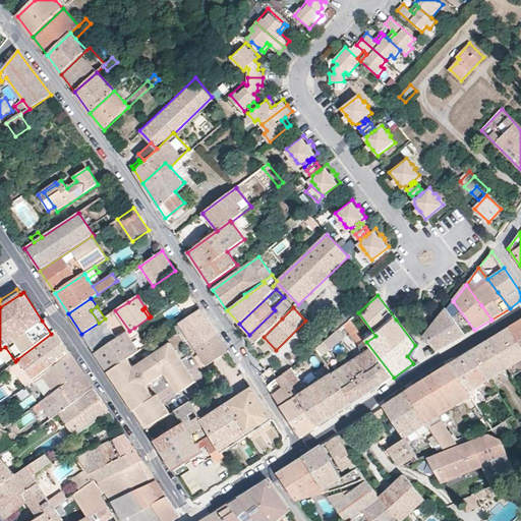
[(465,335),(447,308),(423,338),(437,351),(465,335)]
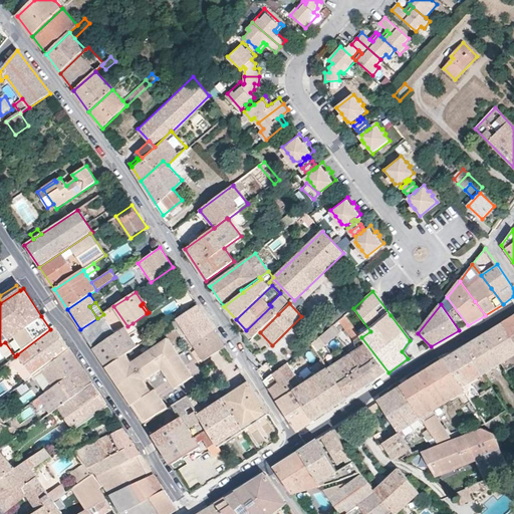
[(225,346),(198,305),(172,322),(175,327),(180,324),(204,360),(225,346)]
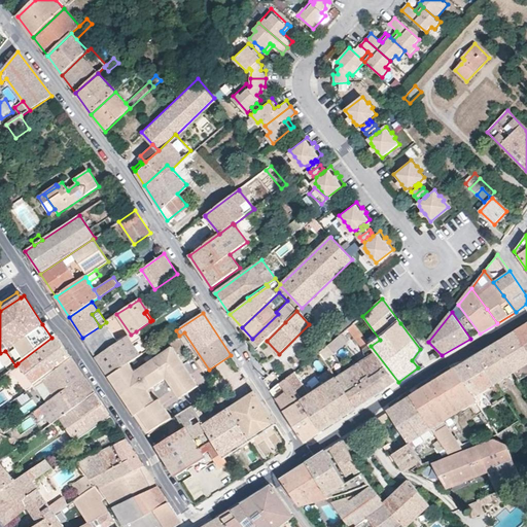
[(285,322),(278,314),(252,339),(260,347),(267,341),(285,322)]
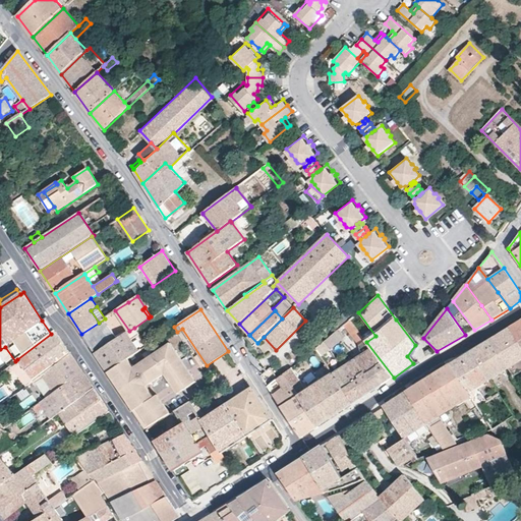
[(117,339),(109,327),(113,324),(108,316),(105,319),(99,323),(81,334),(95,354),(117,339)]
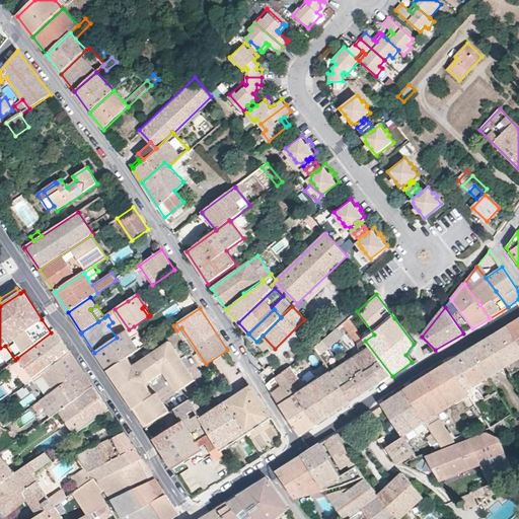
[(55,329),(47,316),(42,319),(51,332),(55,329)]
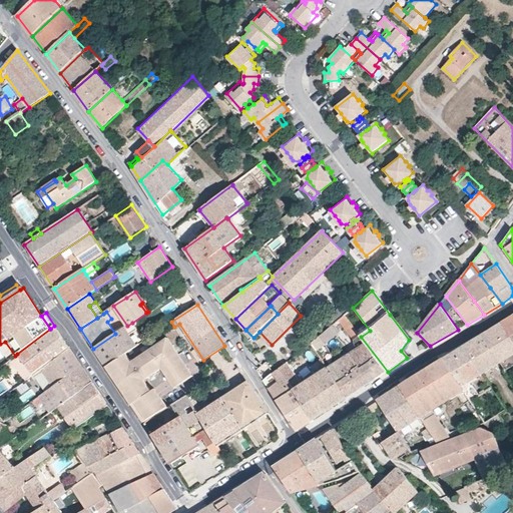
[(388,372),(361,337),(345,315),(338,320),(353,340),(359,348),(338,362),(358,391),(388,372)]
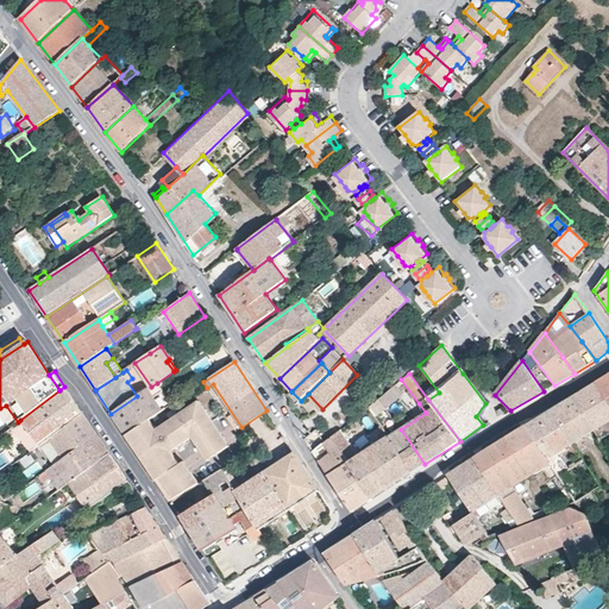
[(608,375),(596,383),(608,403),(608,375)]
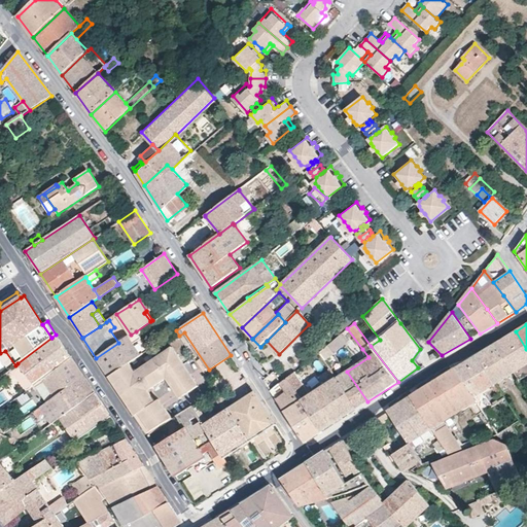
[(141,339),(136,331),(131,335),(118,343),(96,358),(109,377),(129,363),(140,355),(133,344),(141,339)]
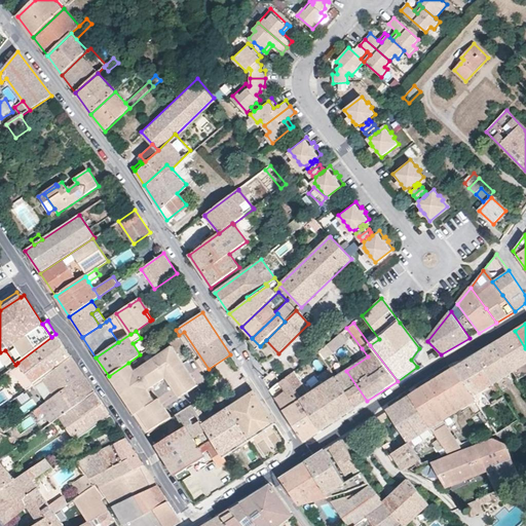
[(525,364),(525,348),(515,331),(494,344),(513,373),(525,364)]
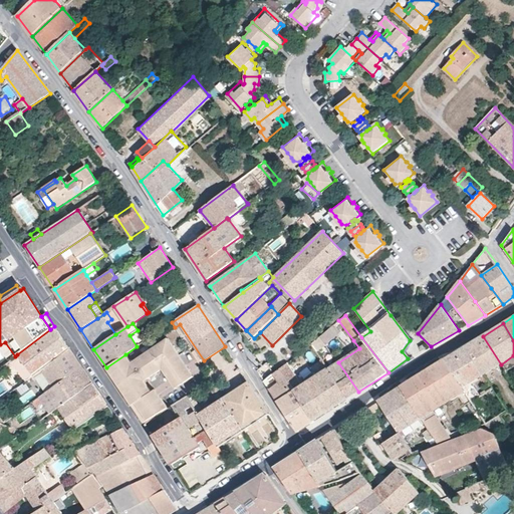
[(325,344),(340,332),(334,324),(319,336),(325,344)]
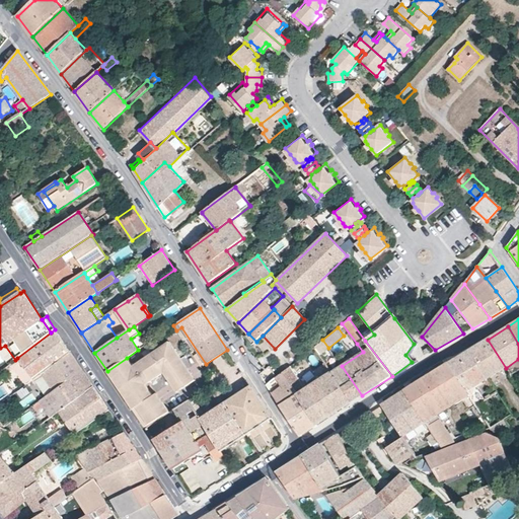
[(71,353),(55,329),(51,332),(17,358),(34,380),(43,374),(71,353)]
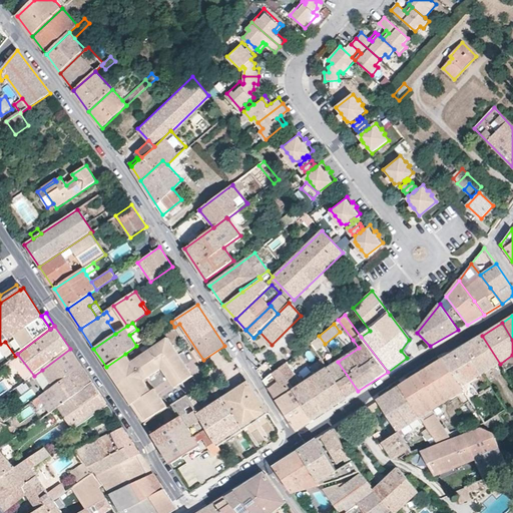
[(253,338),(245,330),(241,333),(249,341),(253,338)]
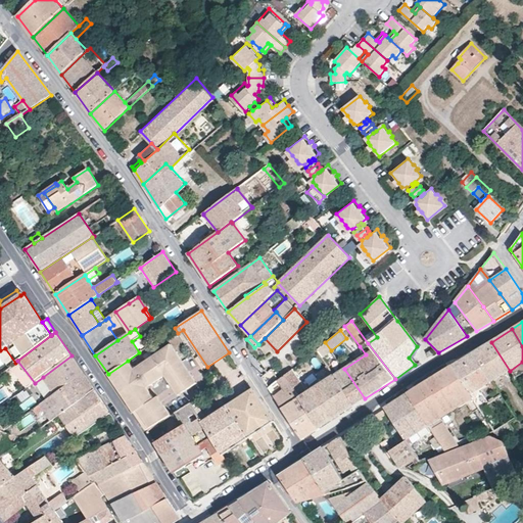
[(331,350),(325,342),(316,350),(322,359),(327,354),(326,354),(331,350)]
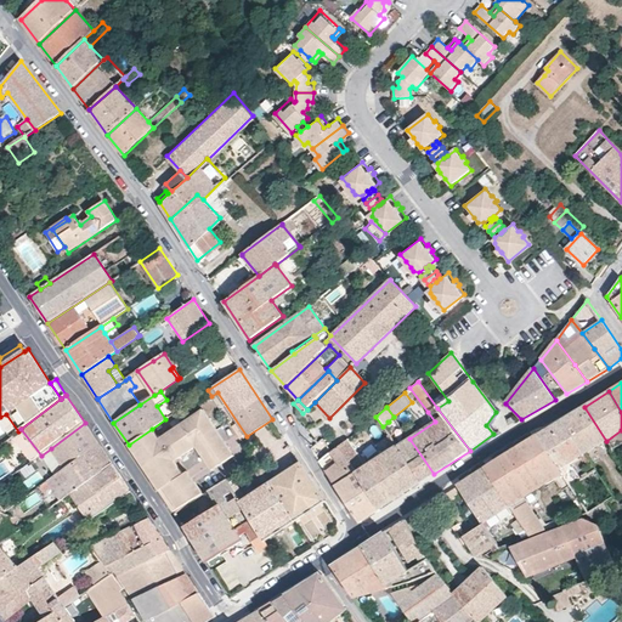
[(606,441),(584,407),(565,419),(586,453),(606,441)]
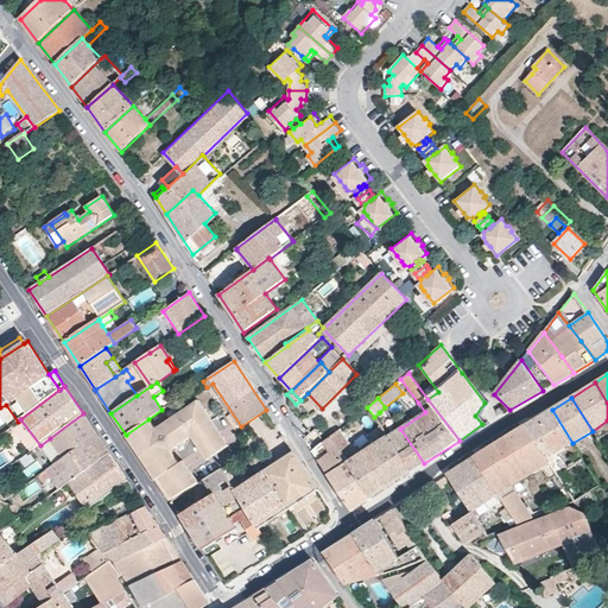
[(229,445),(198,400),(156,429),(149,419),(126,435),(170,500),(198,482),(184,461),(179,464),(171,451),(191,436),(208,460),(229,445)]
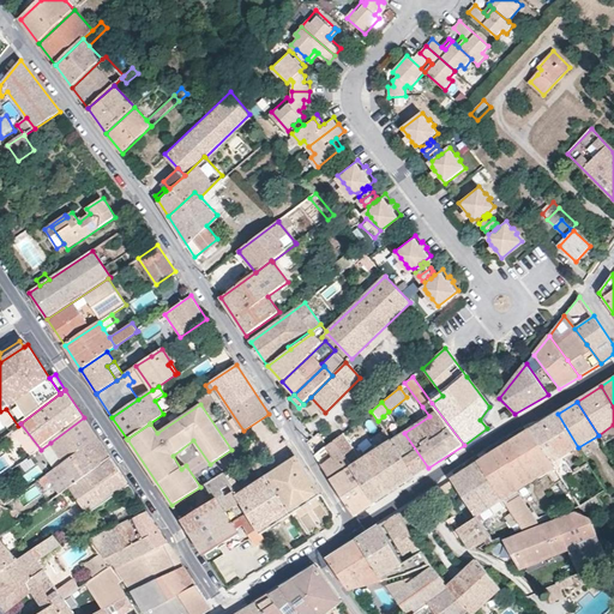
[(578,447),(558,414),(531,431),(552,463),(578,447)]
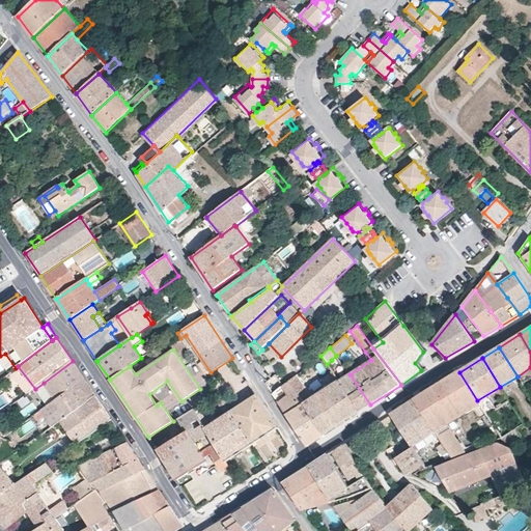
[(73,361),(44,383),(35,389),(32,390),(35,394),(46,386),(55,400),(85,380),(73,361)]
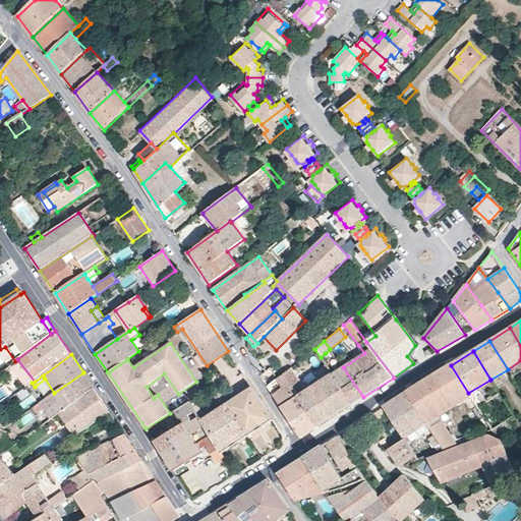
[(468,393),(451,365),(425,381),(406,393),(441,444),(445,449),(458,444),(440,417),(465,401),(471,397),(468,393)]
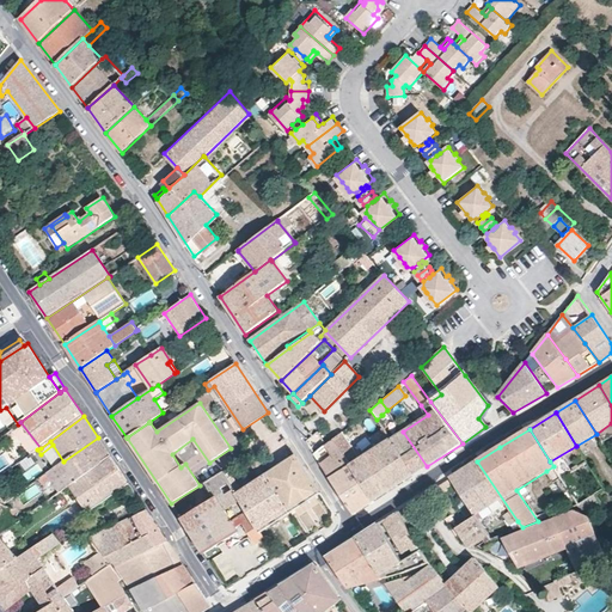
[(427,466),(403,432),(391,440),(414,475),(427,466)]
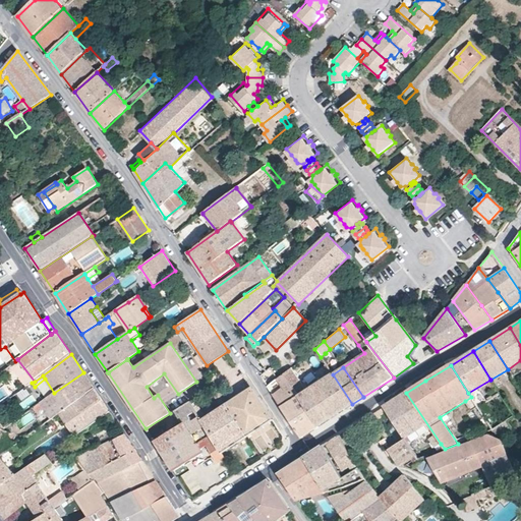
[(352,404),(333,374),(306,391),(291,368),(284,373),(319,426),(352,404)]
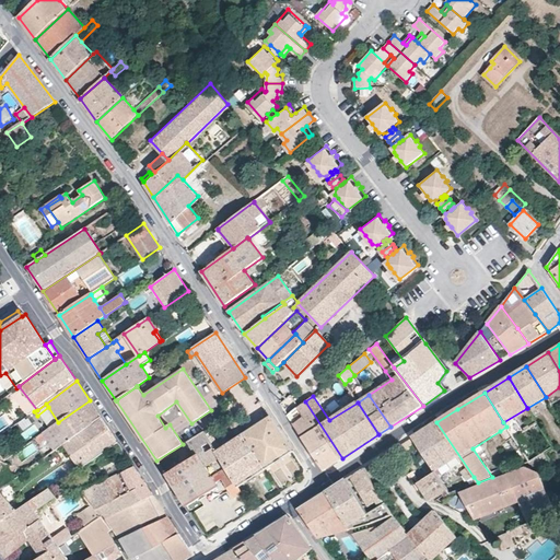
[(63,445),(102,418),(90,400),(58,422),(44,433),(47,438),(55,451),(63,445)]
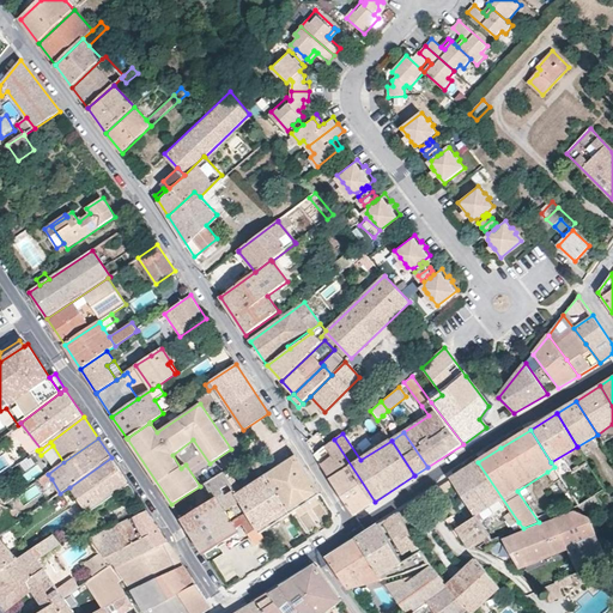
[(375,502),(334,439),(327,444),(314,455),(353,515),(375,502)]
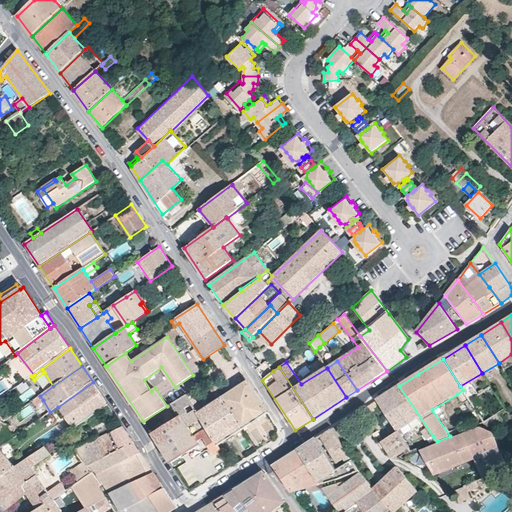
[(268,412),(244,375),(240,378),(244,383),(225,395),(222,398),(242,429),(268,412)]
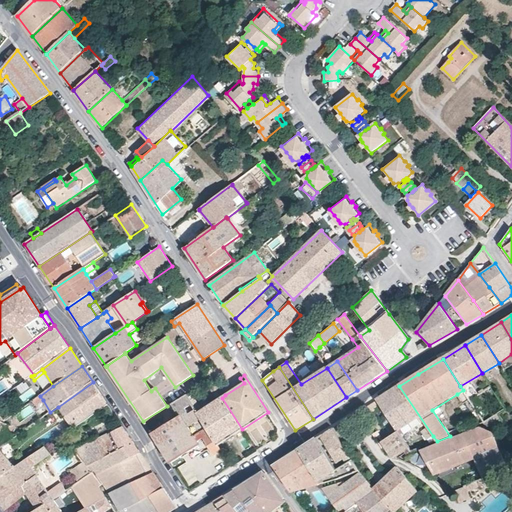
[(73,429),(108,405),(93,382),(58,407),(66,420),(73,429)]
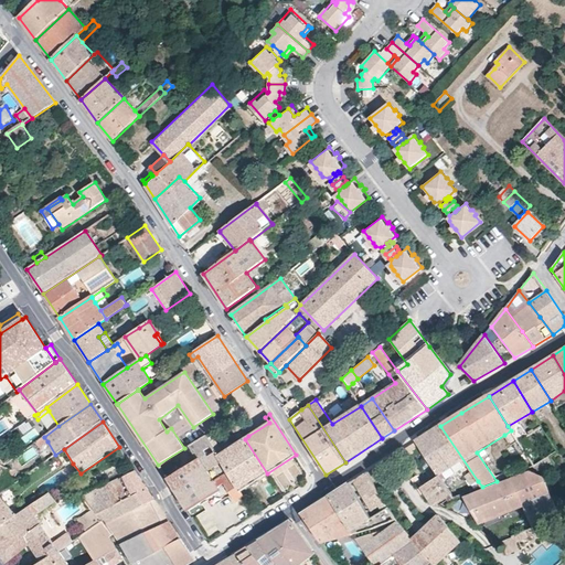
[(248,436),(240,422),(235,425),(245,439),(248,436)]
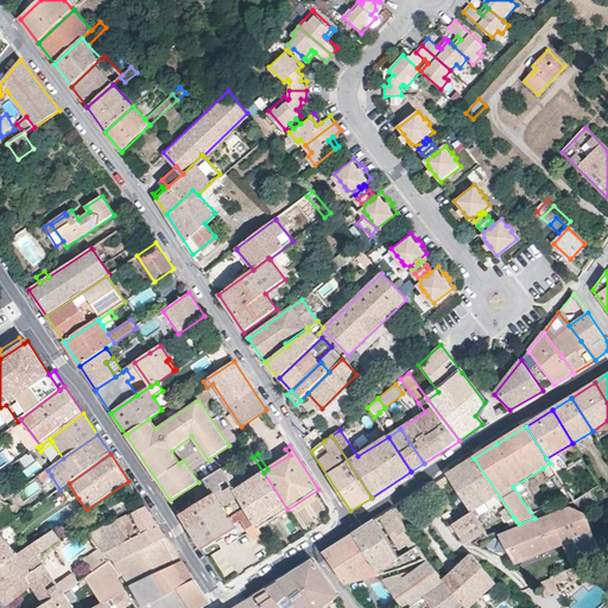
[(287,510),(264,473),(253,457),(249,461),(259,475),(240,488),(235,480),(230,482),(239,496),(249,513),(259,530),(287,510)]
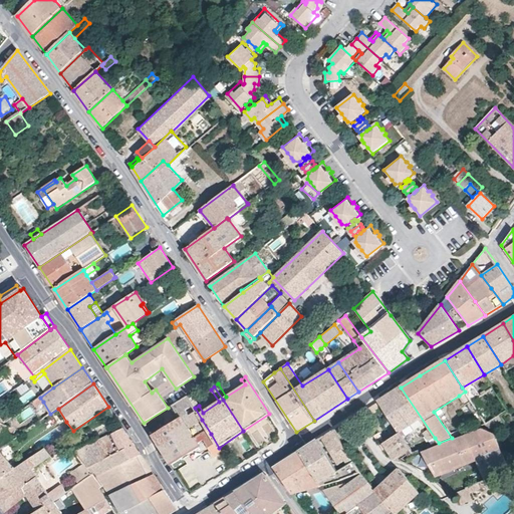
[(435,438),(401,388),(378,402),(381,407),(399,434),(400,434),(408,445),(424,434),(429,442),(435,438)]
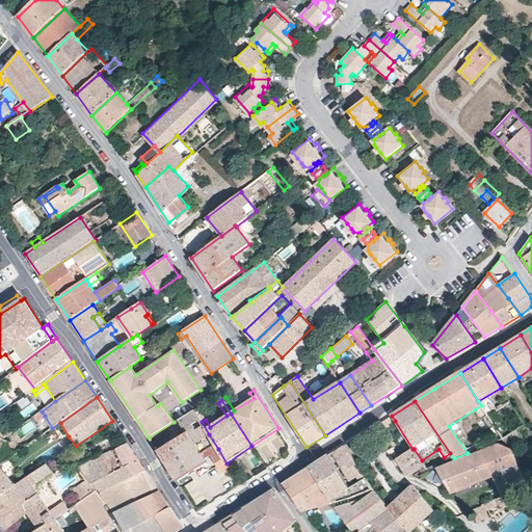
[(487,416),(481,405),(475,409),(481,420),(487,416)]
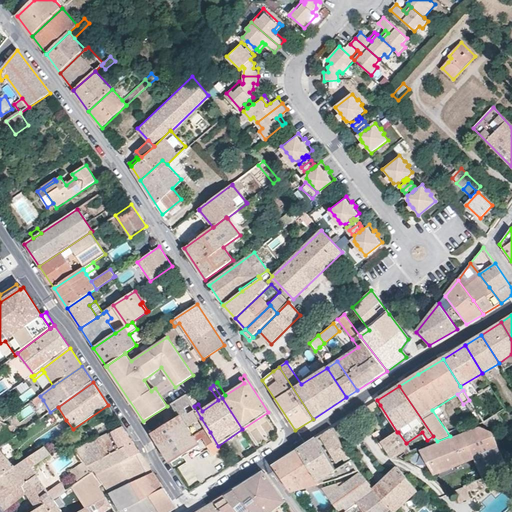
[(218,446),(210,432),(204,436),(199,428),(195,431),(192,432),(188,426),(201,418),(194,406),(190,400),(186,394),(171,404),(179,416),(151,434),(152,434),(152,435),(153,435),(171,463),(200,445),(197,441),(202,438),(213,455),(220,450),(218,446)]
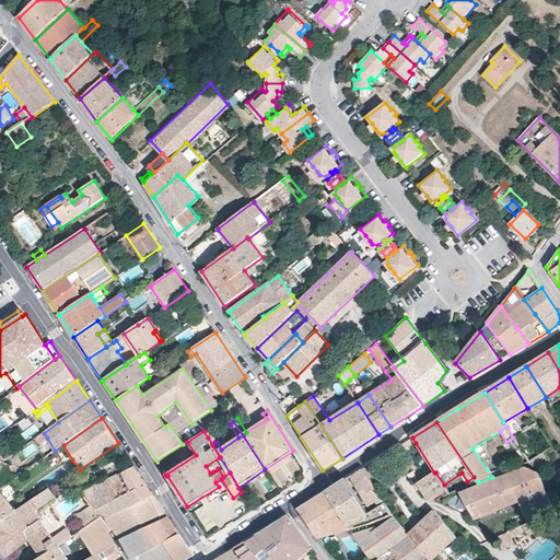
[(38,444),(47,438),(44,433),(35,439),(38,444)]
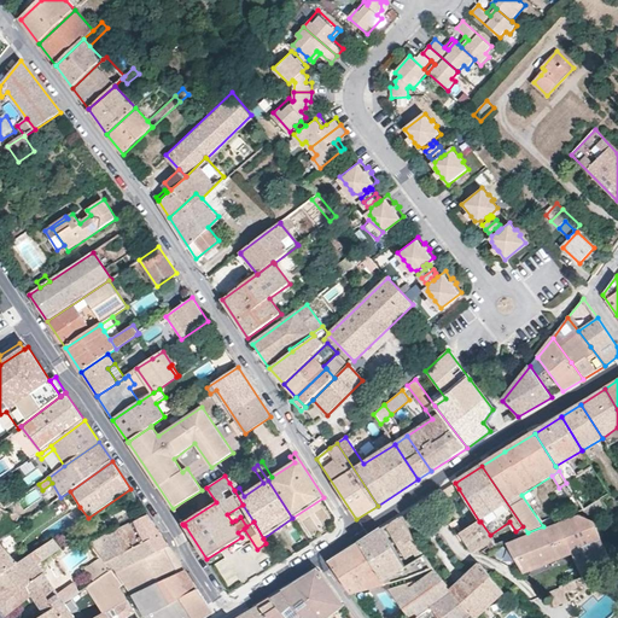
[(455,483),(445,489),(449,495),(459,489),(455,483)]
